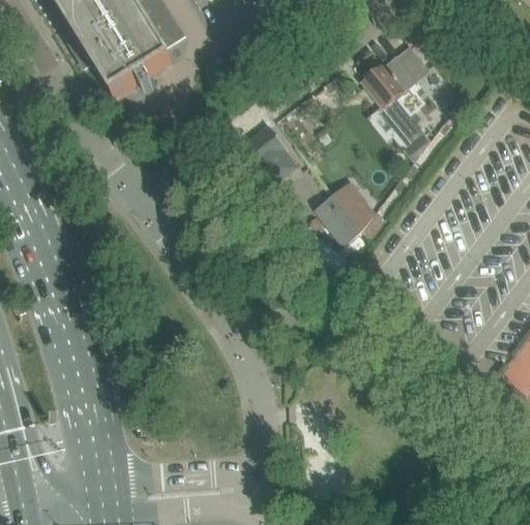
[(177,39),(152,0),(53,0),(68,24),(93,64),(115,98),(115,97),(139,83),(148,78),(173,62),(164,47),(177,39)]
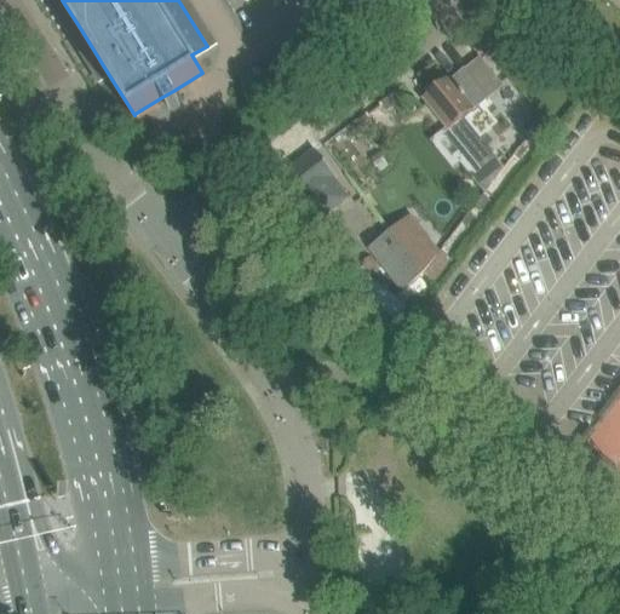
[(489,93),(464,63),(449,75),(448,74),(424,95),(482,166),(497,155),(464,114),(489,93)]
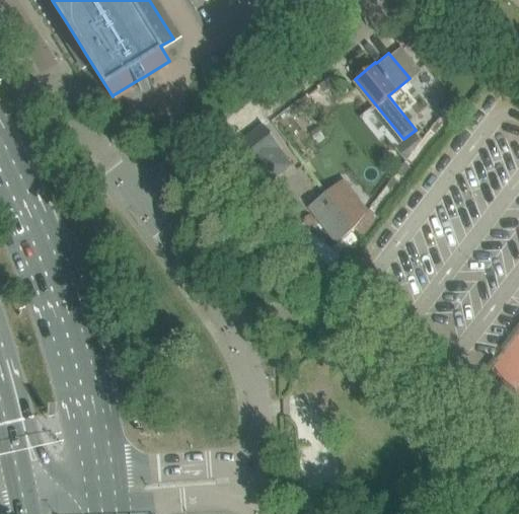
[(281,144),(264,122),(225,151),(242,173),(255,163),(268,179),(291,161),(279,145),(281,144)]
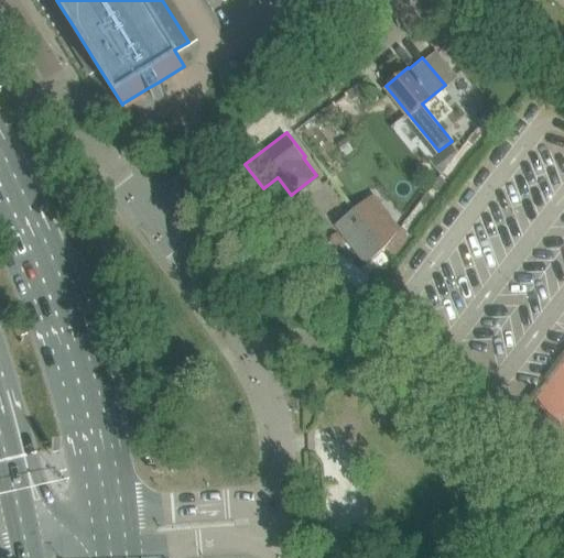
[(152,164),(156,171),(166,165),(165,163),(162,157),(152,164)]
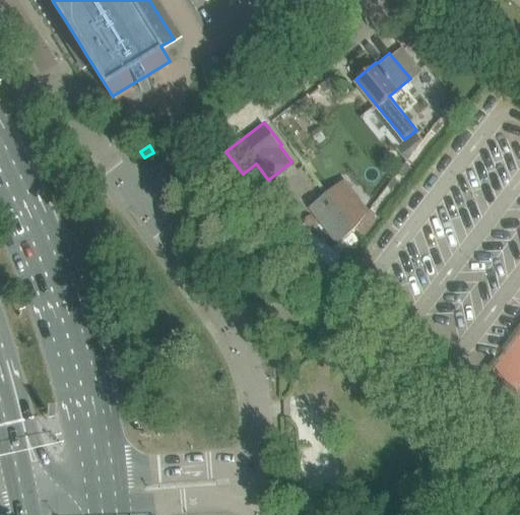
[(310,203),(337,239),(337,240),(372,213),(344,177),(310,203)]
